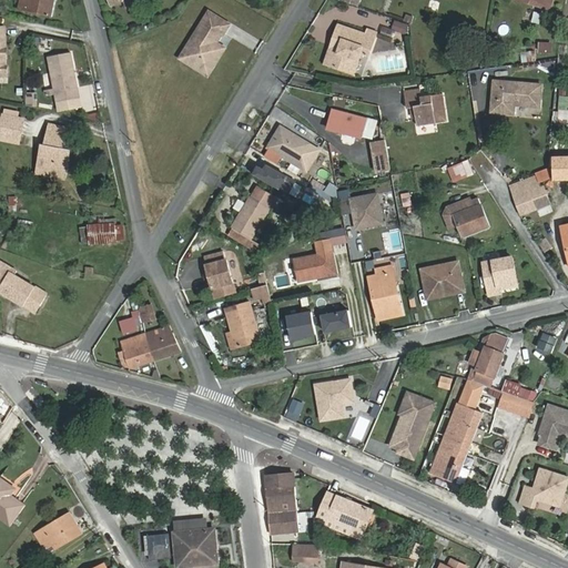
[(21,0),(19,10),(52,17),(54,0),(21,0)]
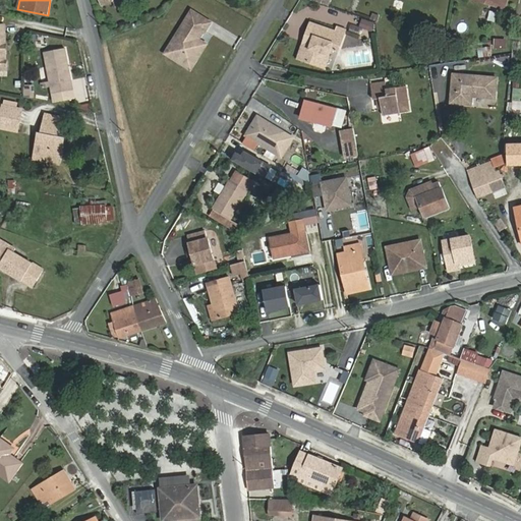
[(212,22),(192,11),(181,30),(185,33),(176,48),(182,52),(177,60),(191,69),(207,45),(198,40),(204,31),(206,33),(212,22)]
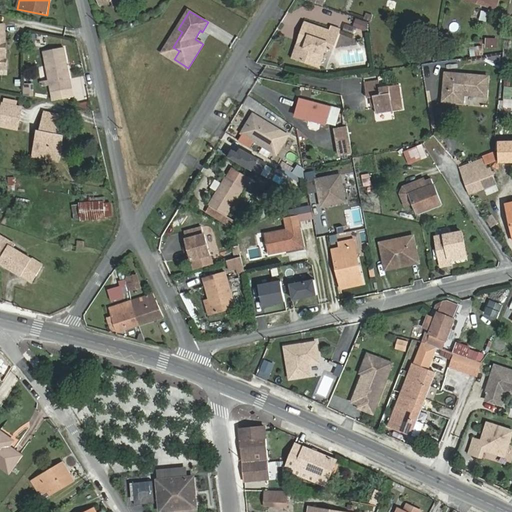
[(369,24),(357,19),(354,27),(366,31),(369,24)]
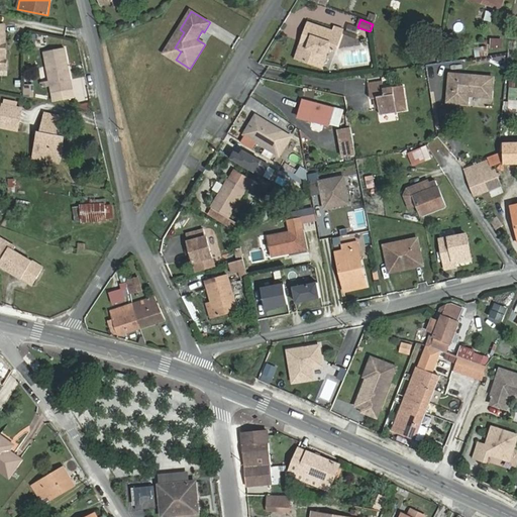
[(305,33),(312,36),(304,61),(322,67),(329,47),(336,50),(343,30),(334,27),(333,32),(309,23),(305,33)]
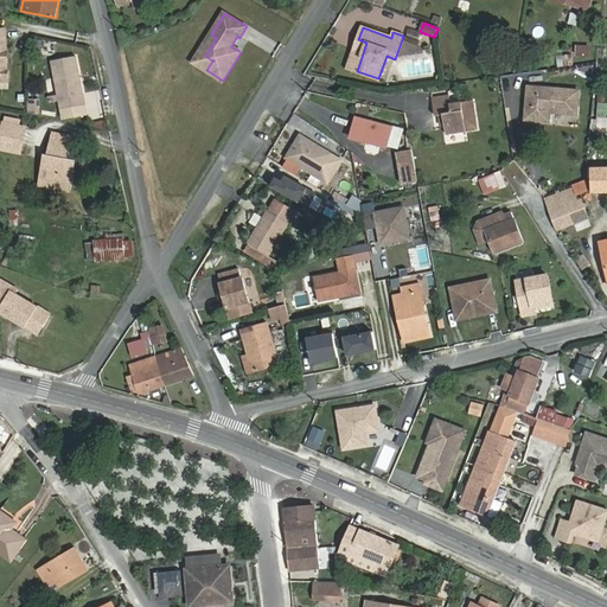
[(211,34),(193,63),(206,70),(212,61),(205,56),(216,38),(211,34)]
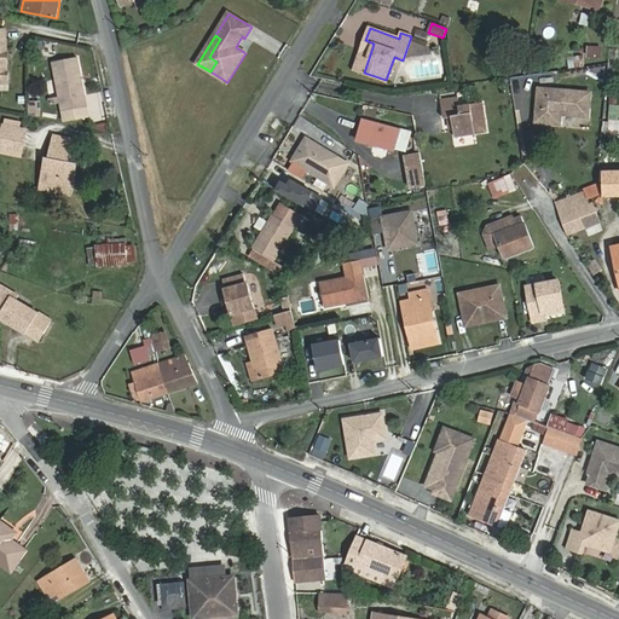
[(586,45),(585,57),(600,58),(601,46),(586,45)]
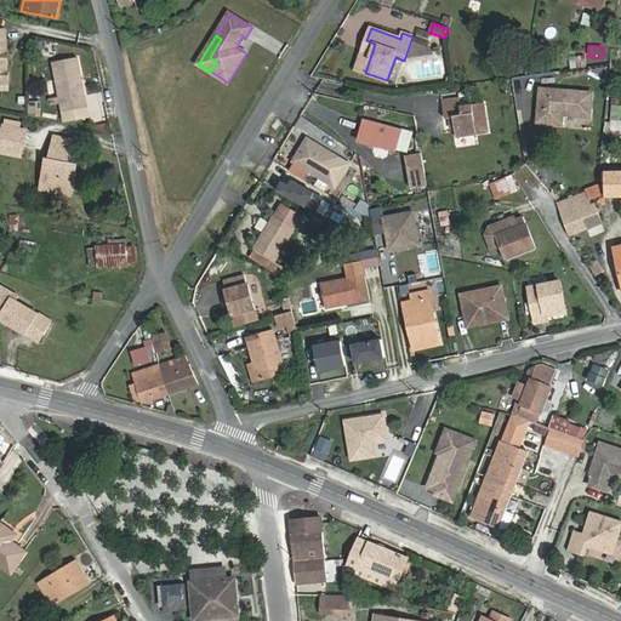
[(584,55),(568,57),(570,69),(586,67),(584,55)]
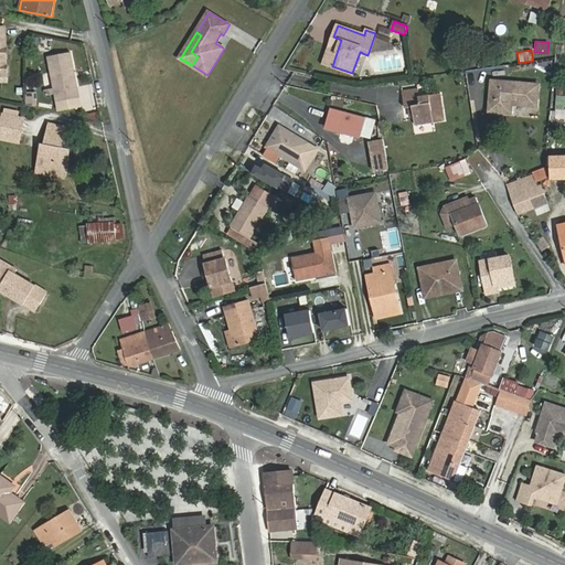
[(80,97),(71,53),(49,56),(57,102),(80,97)]
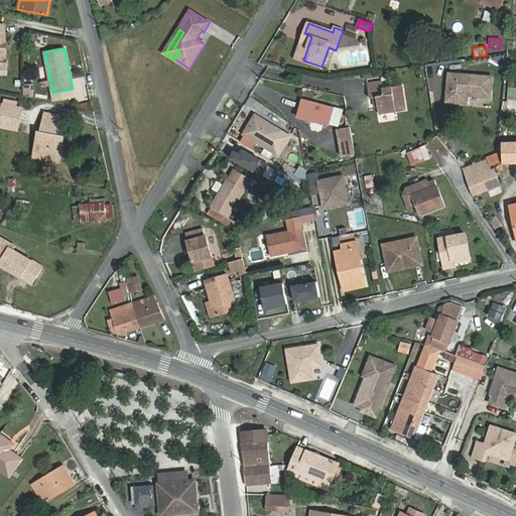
[(492,78),(448,74),(446,102),(467,103),(468,96),(491,97),(492,78)]
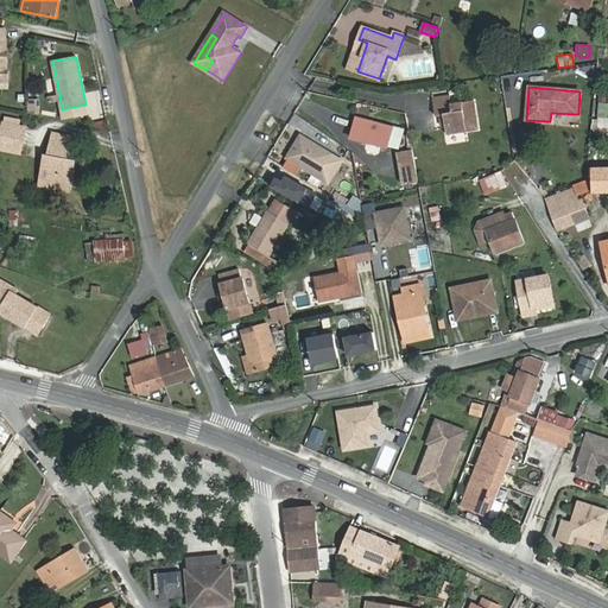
[(450,95),(432,97),(436,116),(441,116),(444,115),(447,126),(448,134),(480,130),(475,101),(451,105),(450,95)]
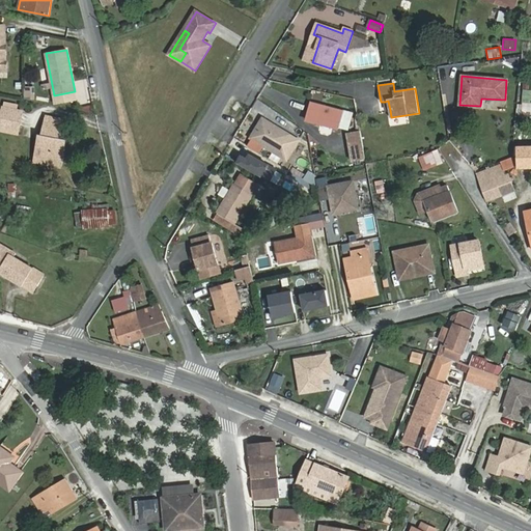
[(36,86),(26,86),(26,100),(36,100),(36,86)]
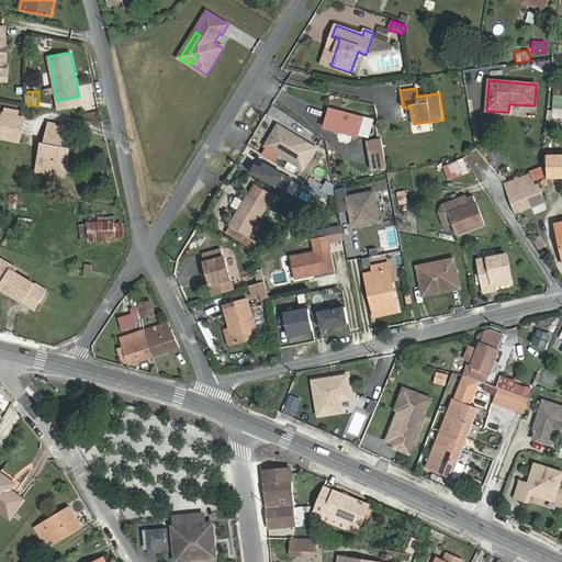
[(551,94),(550,107),(561,108),(561,94),(551,94)]
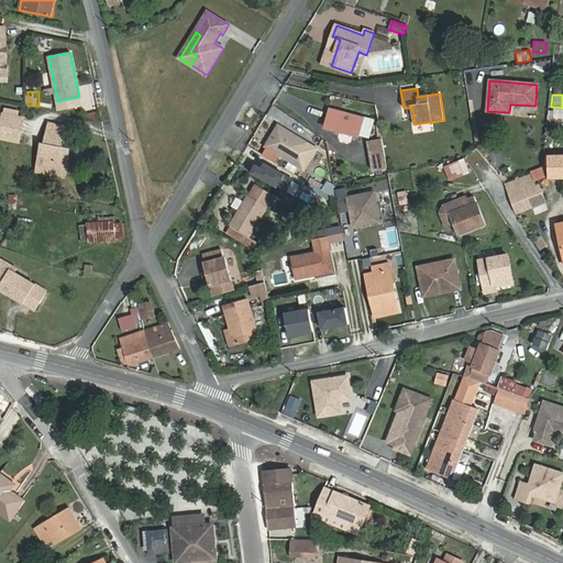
[(330,108),(324,127),(340,131),(352,134),(370,139),(374,120),(330,108)]
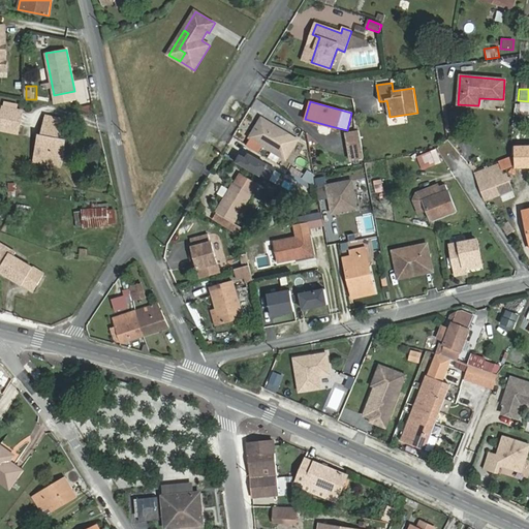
[(528,101),(518,102),(518,112),(528,112),(528,101)]
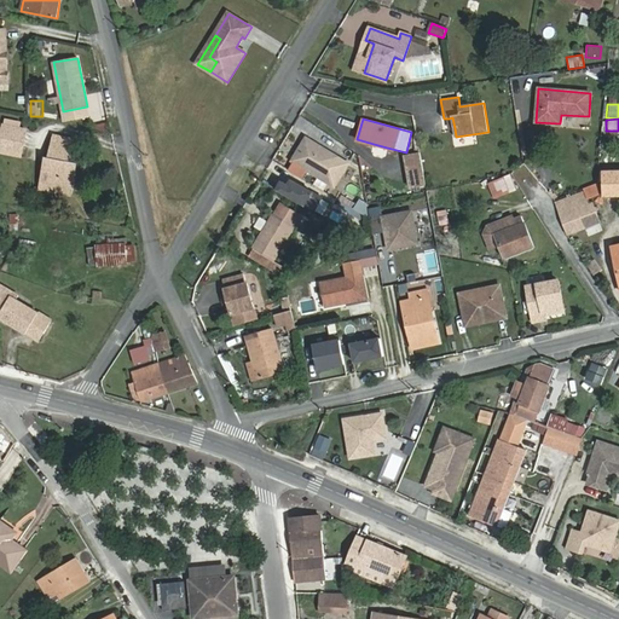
[(4,126),(0,143),(7,144),(23,148),(27,131),(4,126)]
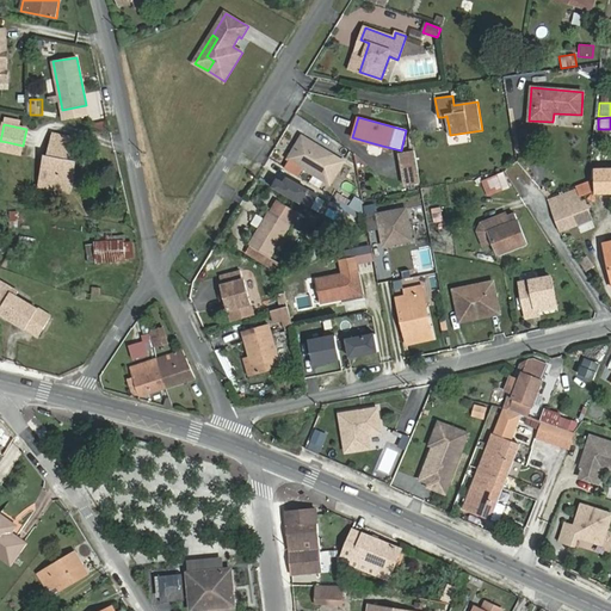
[(72,137),(54,134),(49,158),(47,156),(42,181),(71,189),(76,164),(67,161),(72,137)]
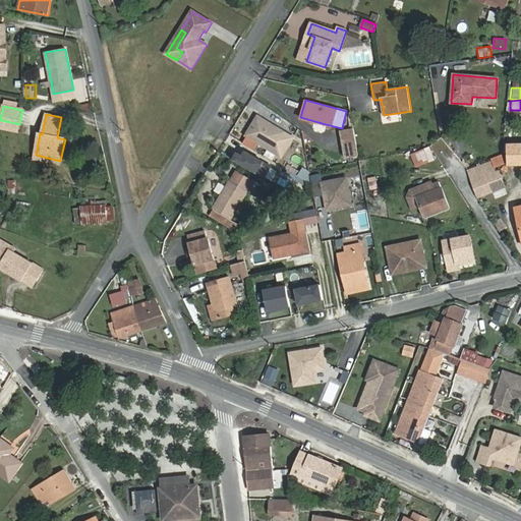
[(246,135),(287,160),(298,141),(258,116),(246,135)]
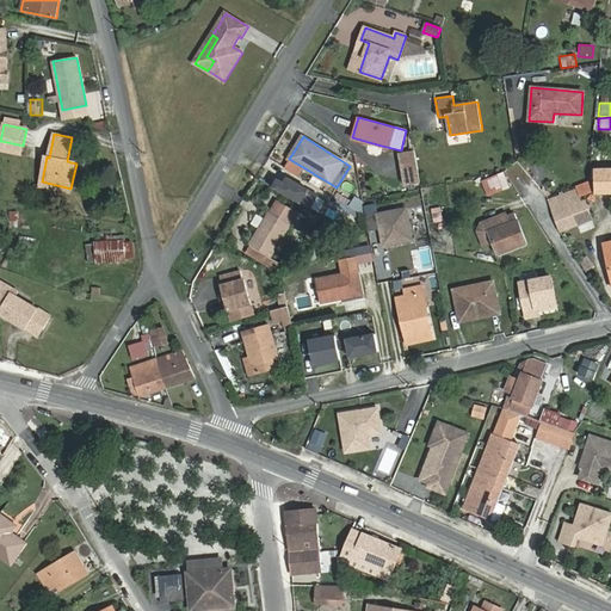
[(366,148),(369,152),(376,153),(380,152),(382,146),(369,142),(366,148)]
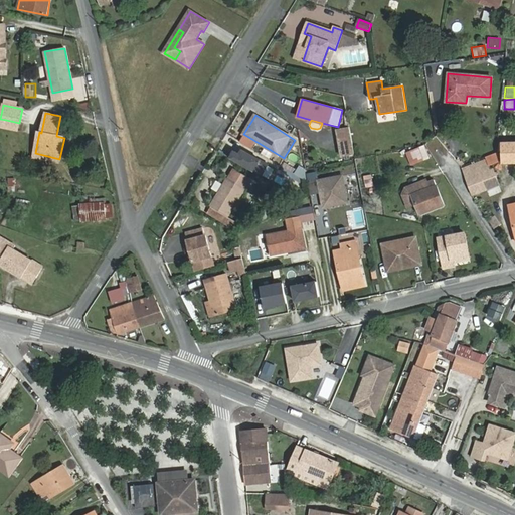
[(349,127),(337,129),(342,156),(354,154),(349,127)]
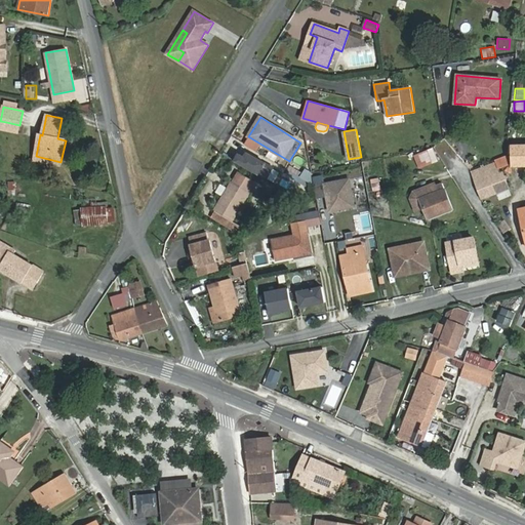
[(524,142),(513,142),(513,166),(524,166),(524,142)]
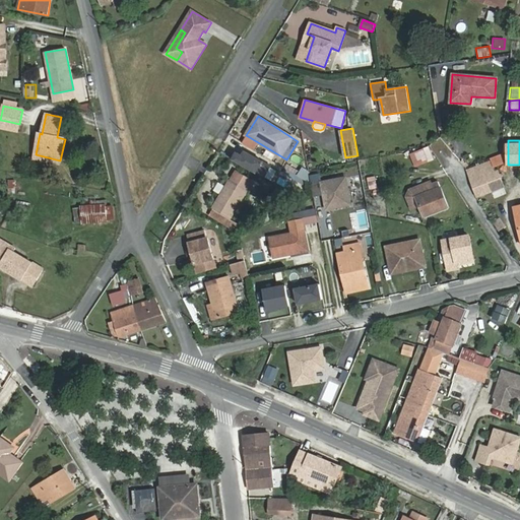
[(408,153),(413,168),(434,159),(428,145),(408,153)]
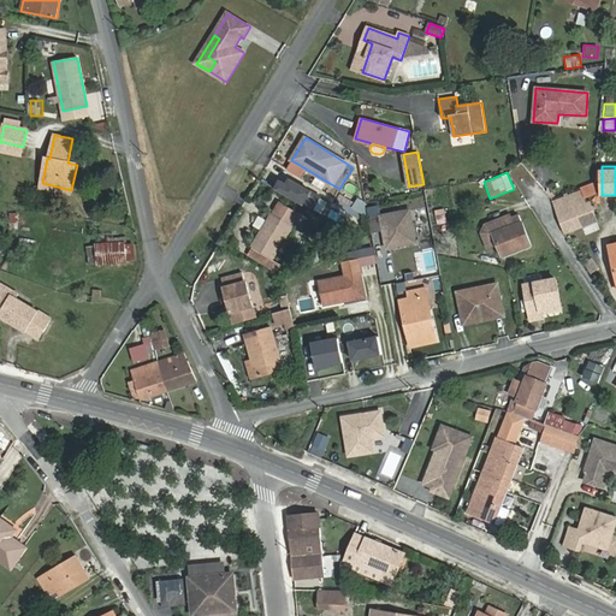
[(278,177),(272,193),(321,213),(329,197),(278,177)]
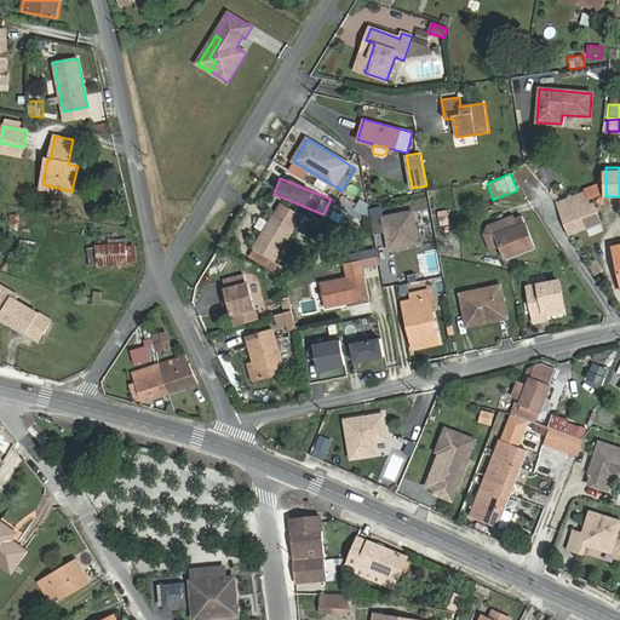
[(556,202),(568,235),(573,233),(601,222),(595,204),(591,205),(586,191),(556,202)]
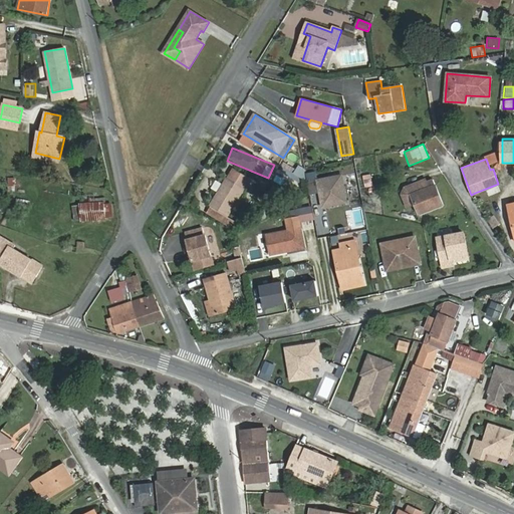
[(228,178),(211,207),(227,217),(244,188),(249,179),(234,170),(228,178)]
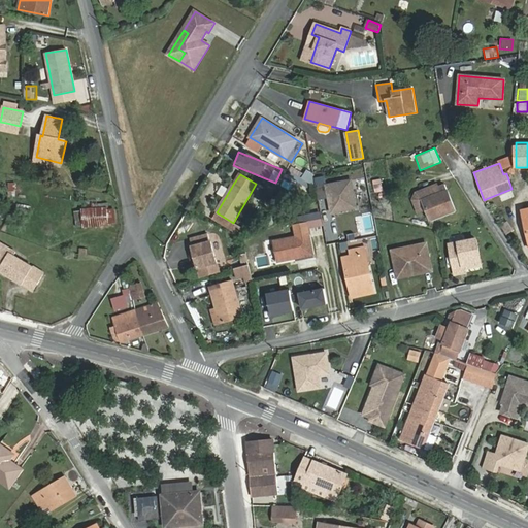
[(352,178),(324,184),(330,215),(357,208),(352,178)]
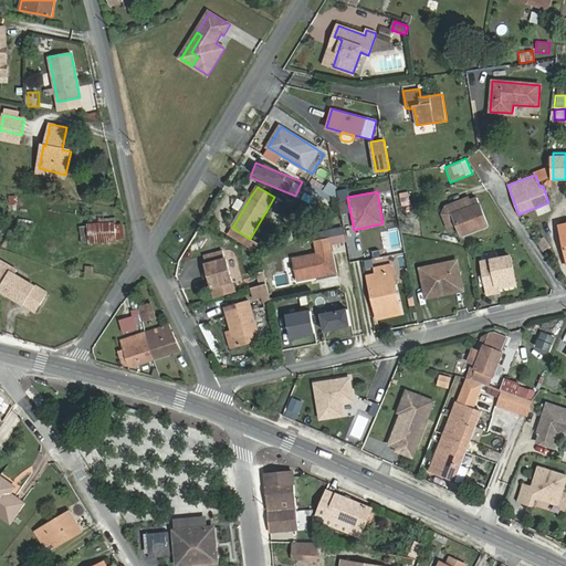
[(383,202),(391,201),(390,191),(381,192),(383,202)]
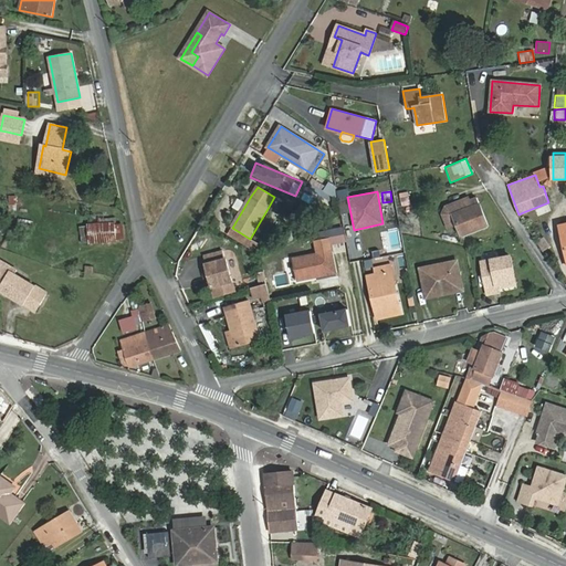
[(398,192),(400,206),(410,205),(408,191),(398,192)]
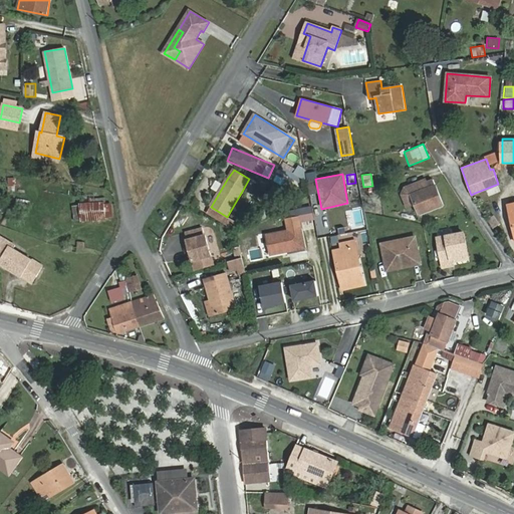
[(423,183),(427,182),(427,179),(406,187),(402,194),(407,206),(415,203),(412,194),(425,189),(423,183)]
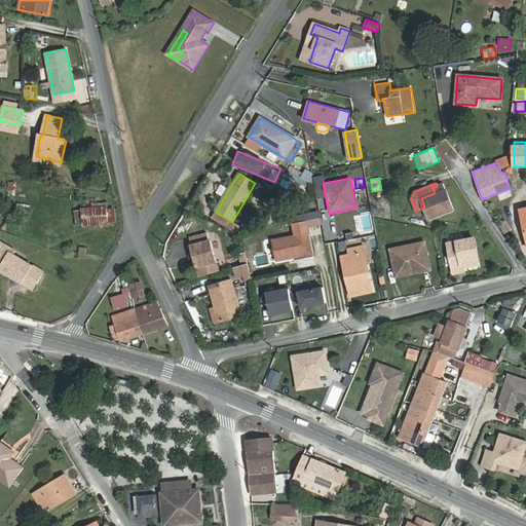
[(437,186),(433,187),(435,193),(421,198),(424,208),(428,220),(454,210),(444,183),(437,186)]
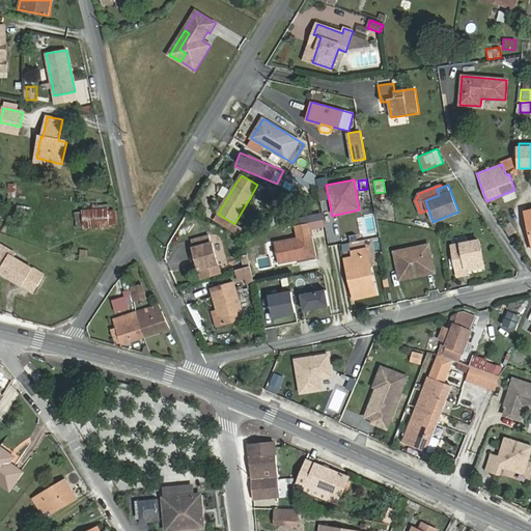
[(284,212),(276,206),(271,215),(279,220),(284,212)]
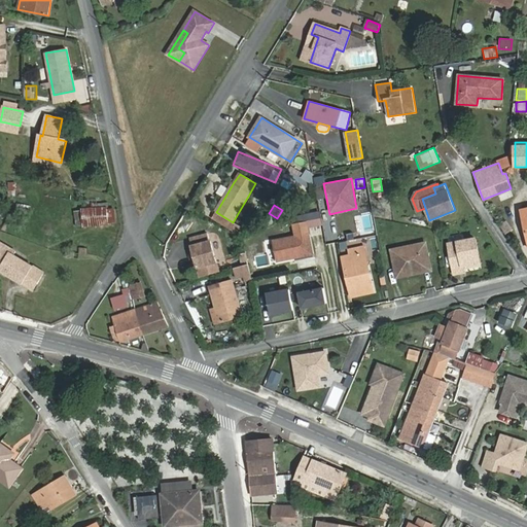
[(106,208),(75,210),(76,226),(108,224),(106,208)]
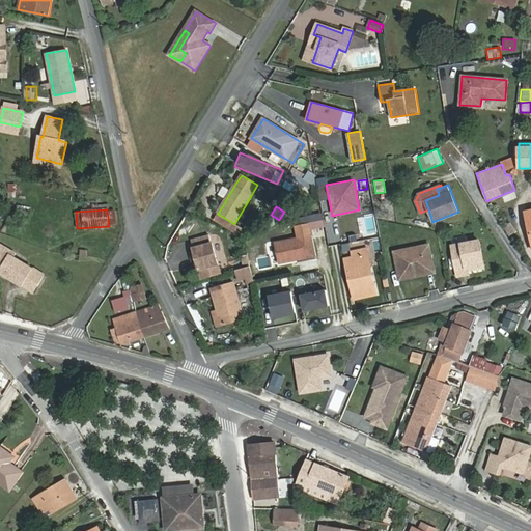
[(322,213),(308,215),(311,229),(325,226),(322,213)]
